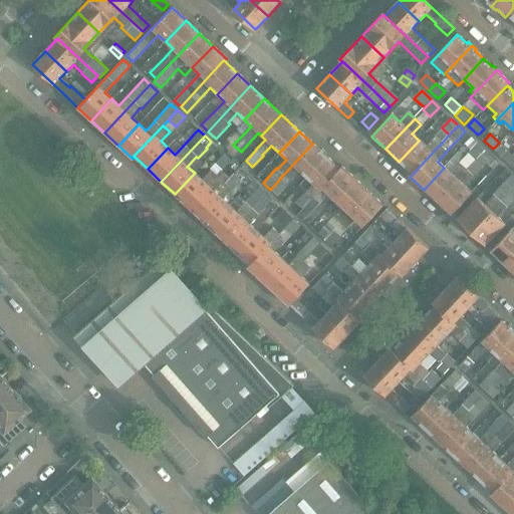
[(412,175),(439,146),(441,144),(436,138),(427,148),(419,141),(399,162),(412,175)]
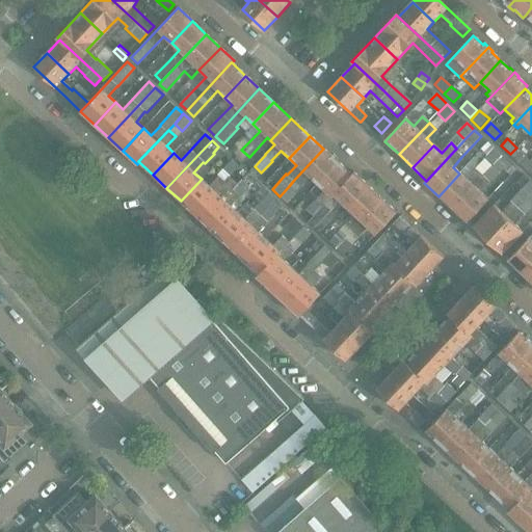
[(530,160),(516,148),(510,154),(524,167),(530,160)]
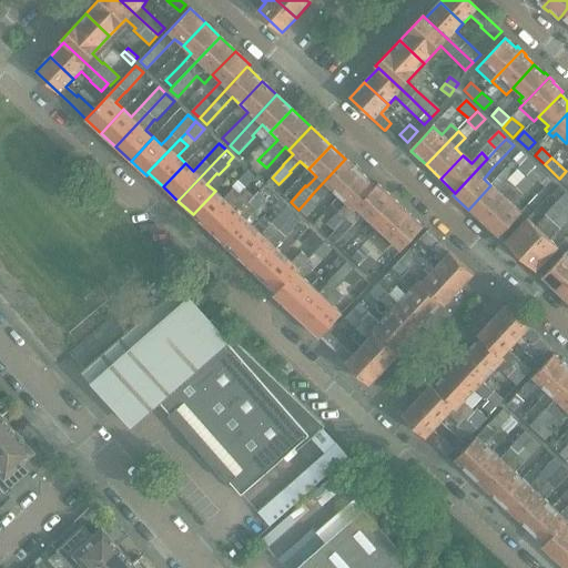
[(338,196),(361,173),(345,159),(313,193),(321,200),(331,189),(338,196)]
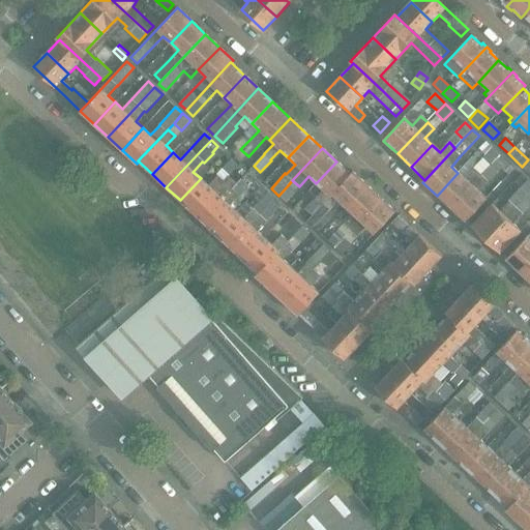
[(450,208),(481,177),(501,155),(494,149),(465,180),(458,173),(437,196),(450,208)]
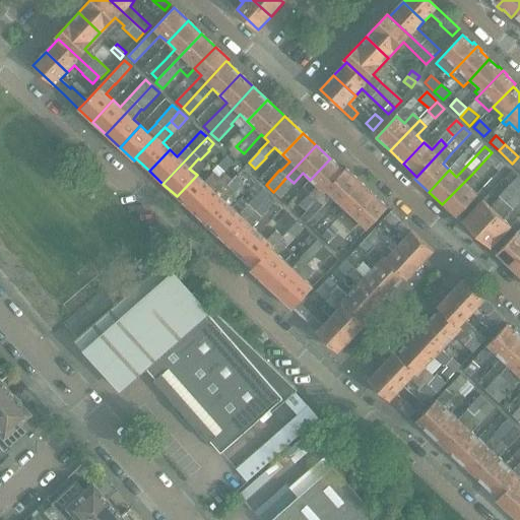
[(456,217),(476,196),(469,189),(498,158),(492,152),(472,174),(442,204),(456,217)]
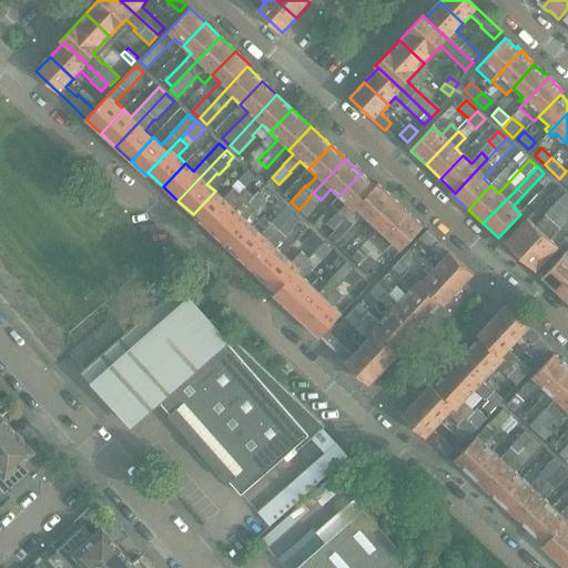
[(212,232),(244,199),(240,194),(255,178),(247,170),(232,188),(233,189),(223,199),(215,191),(193,214),(212,232)]
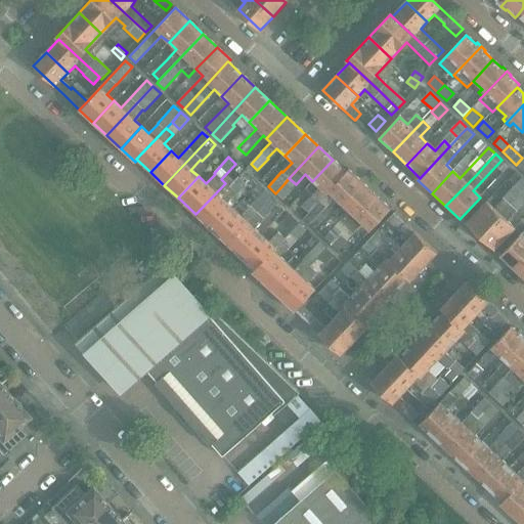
[(308,213),(314,206),(318,202),(346,172),(333,160),(312,181),(319,188),(311,198),(310,197),(301,207),(308,213)]
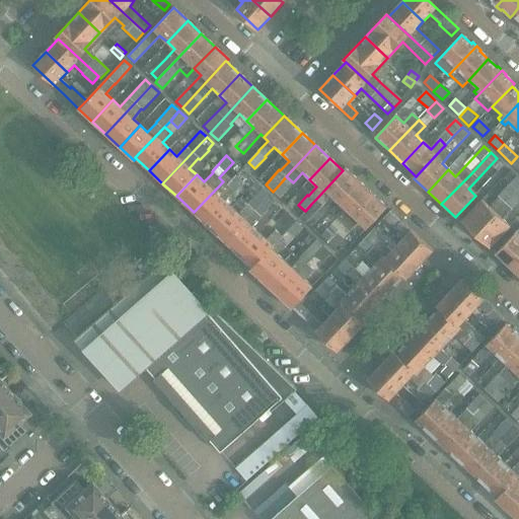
[(338,203),(358,180),(345,168),(343,170),(315,200),(321,206),(330,196),(338,203)]
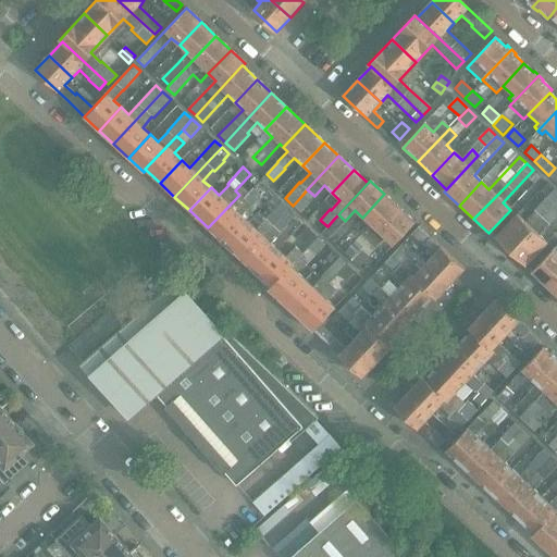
[(248,223),(240,215),(250,206),(251,207),(261,195),(254,188),(244,199),(239,195),(208,227),(227,246),(248,223)]
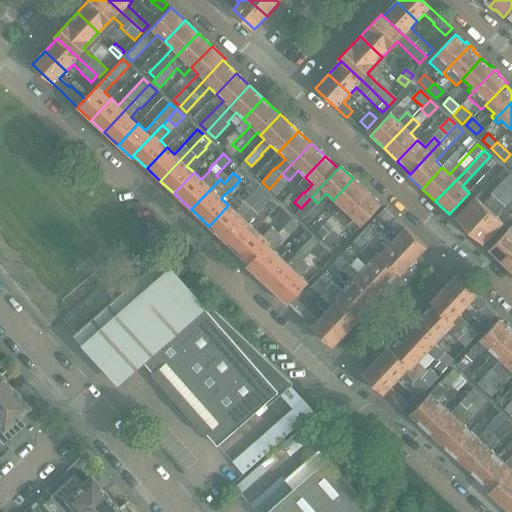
[(469,233),(508,190),(511,186),(511,178),(509,175),(501,184),(483,205),(476,198),(455,220),(469,233)]
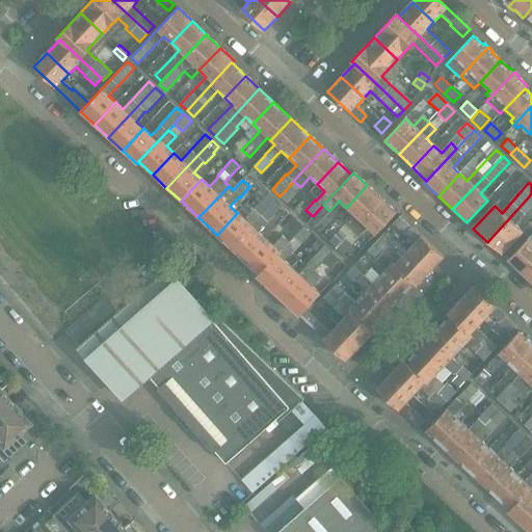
[(351,231),(381,198),(367,185),(346,208),(353,215),(344,224),(351,231)]
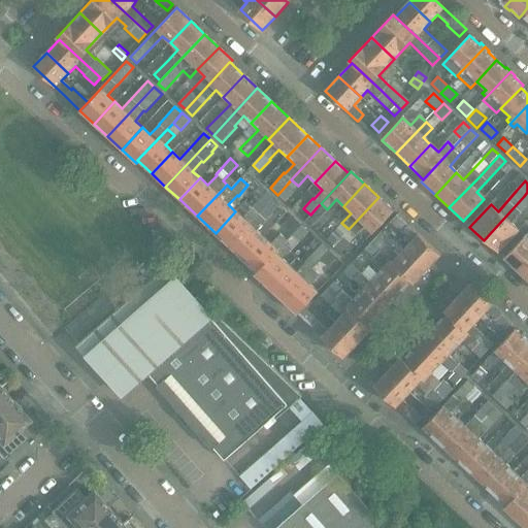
[(285,202),(294,192),(287,185),(277,195),(285,202)]
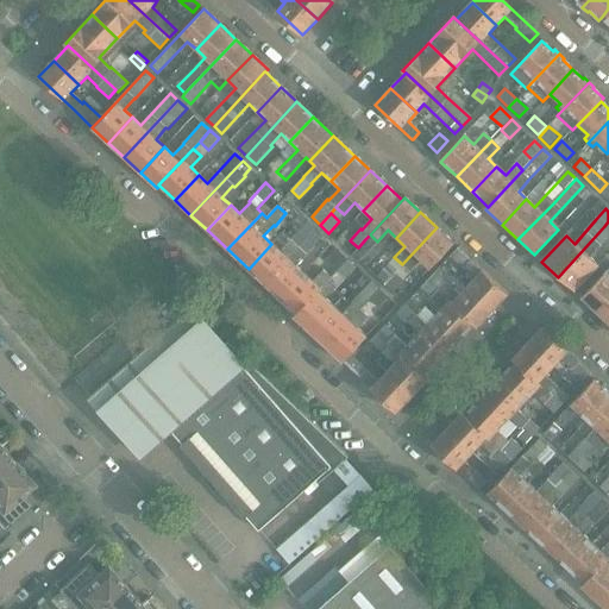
[(264,284),(315,230),(308,221),(281,252),(271,244),(249,269),(264,284)]
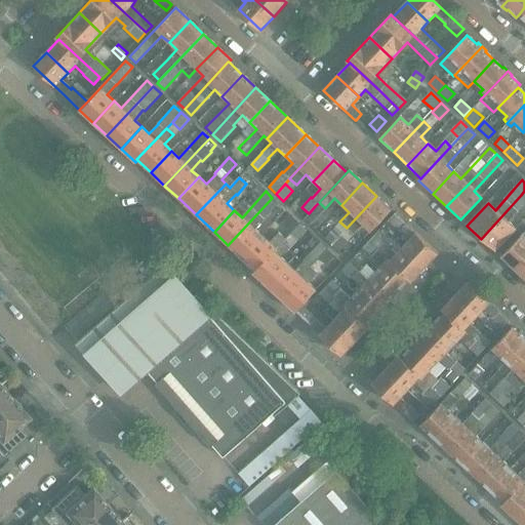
[(516,230),(509,223),(524,205),(524,191),(521,195),(481,239),(495,252),(516,230)]
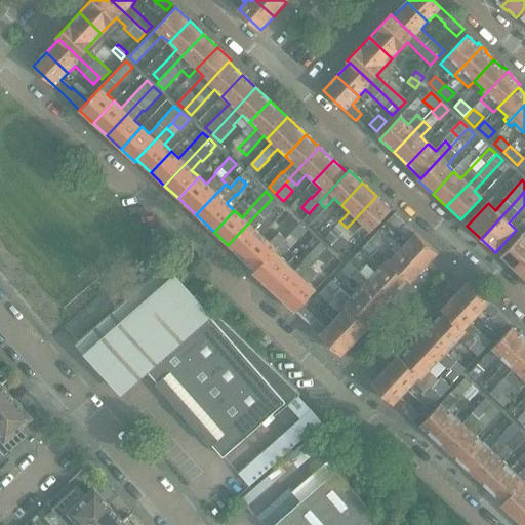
[(369,232),(391,209),(376,196),(347,228),(340,235),(347,241),(362,225),(369,232)]
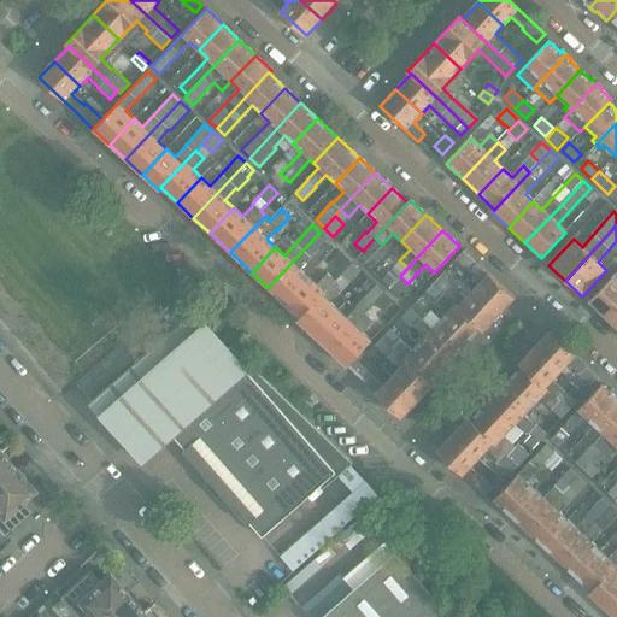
[(299,270),(310,258),(327,240),(319,233),(268,288),(283,303),(307,277),(299,270)]
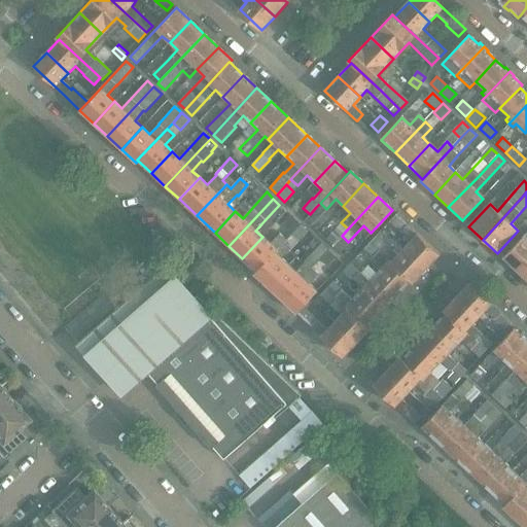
[(312,227),(323,215),(316,207),(310,214),(305,219),(312,227)]
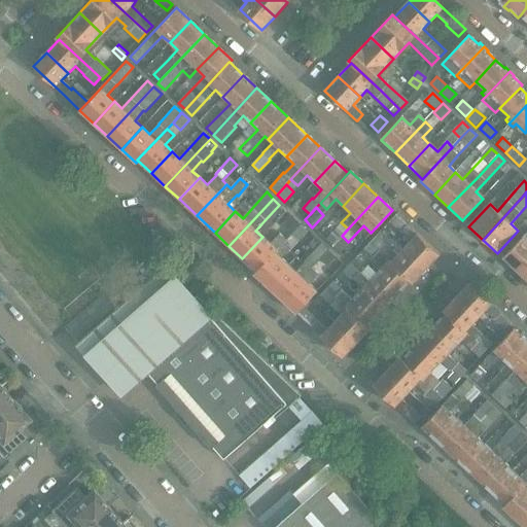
[(438,254),(407,224),(396,214),(389,222),(399,232),(400,231),(411,240),(403,247),(425,268),(438,254)]
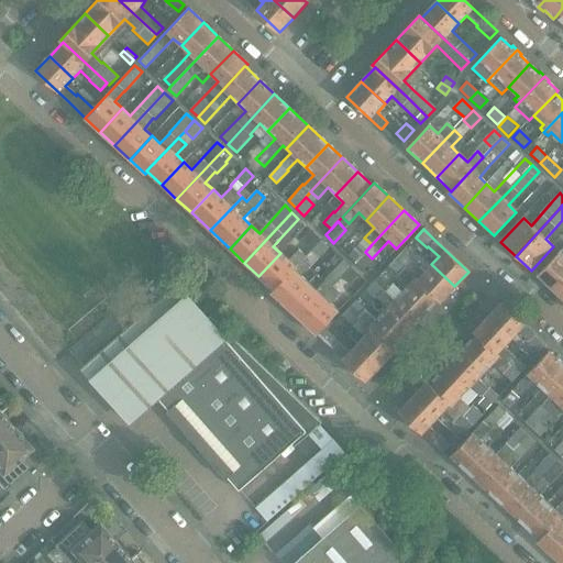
[(274,289),(304,258),(321,239),(313,233),(288,261),(280,253),(258,276),(274,289)]
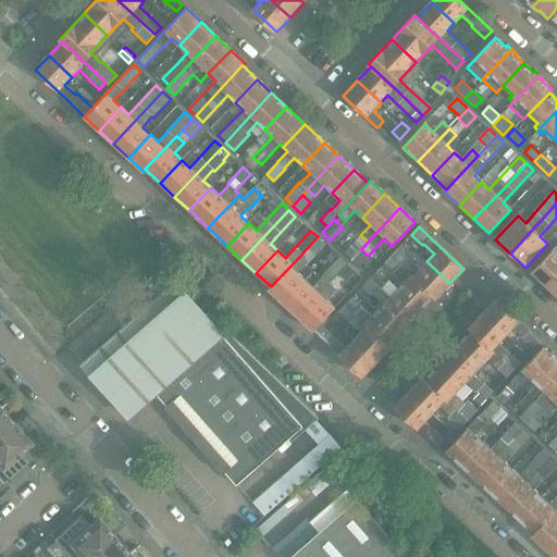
[(297,272),(307,261),(309,263),(326,245),(318,236),(300,256),(271,286),(269,289),(283,302),(305,280),(297,272)]
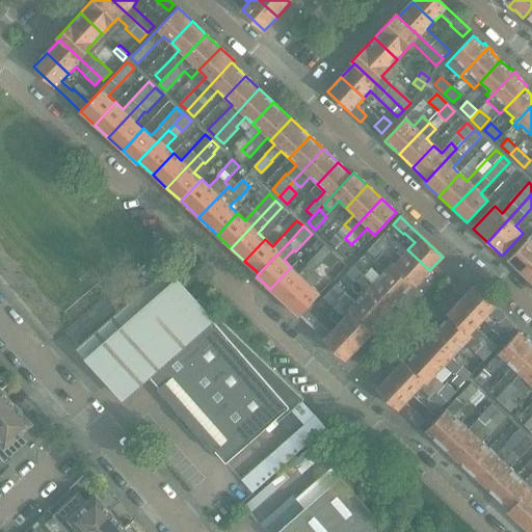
[(336,248),(345,238),(338,231),(328,241),(336,248)]
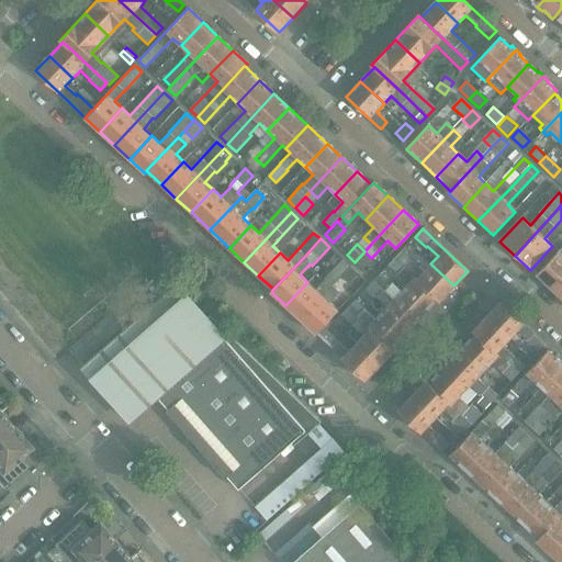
[(430,263),(423,271),(413,261),(414,261),(403,250),(395,258),(406,269),(437,299),(440,301),(453,285),(430,263)]
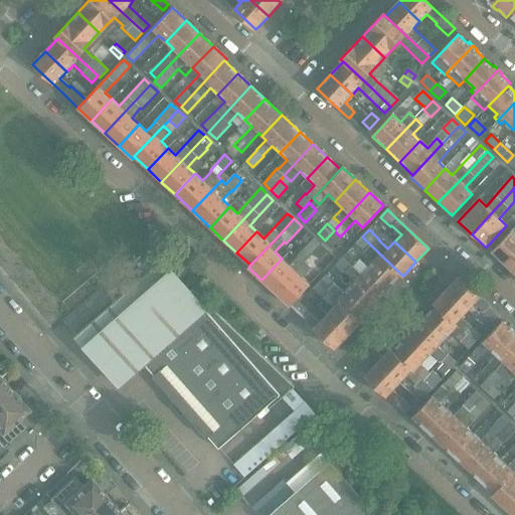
[(331,246),(340,236),(334,230),(325,240),(331,246)]
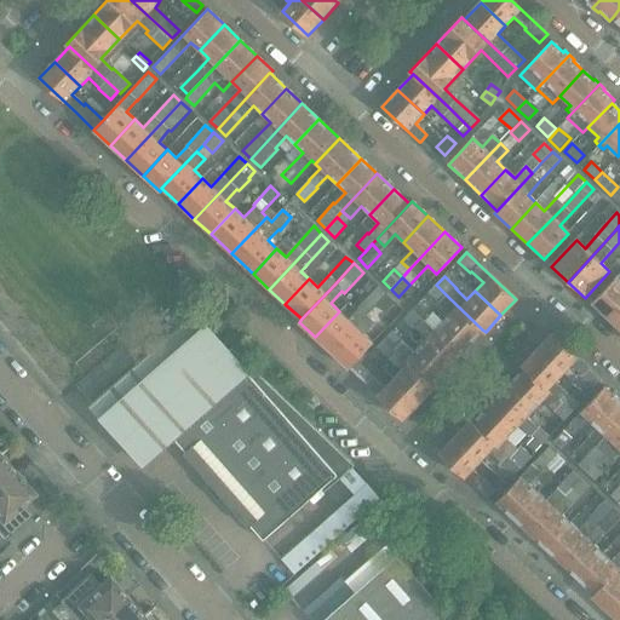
[(592,304),(609,320),(619,308),(619,281),(616,279),(592,304)]
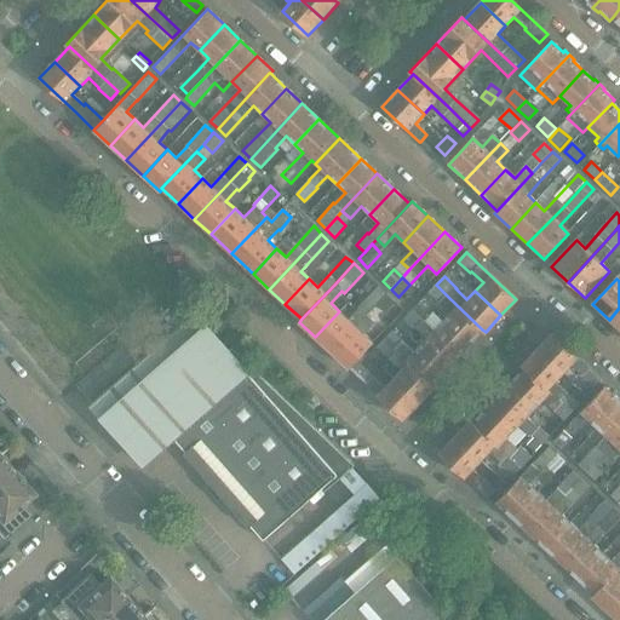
[(482,329),(448,297),(436,285),(428,293),(438,303),(451,314),(442,321),(468,345),(482,329)]
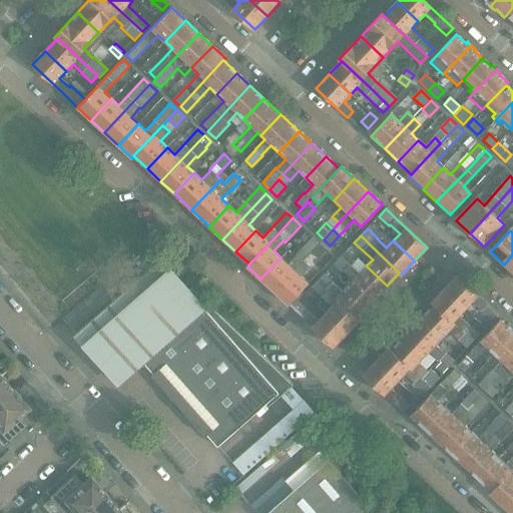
[(275,292),(320,243),(313,236),(288,265),(281,258),(261,279),(275,292)]
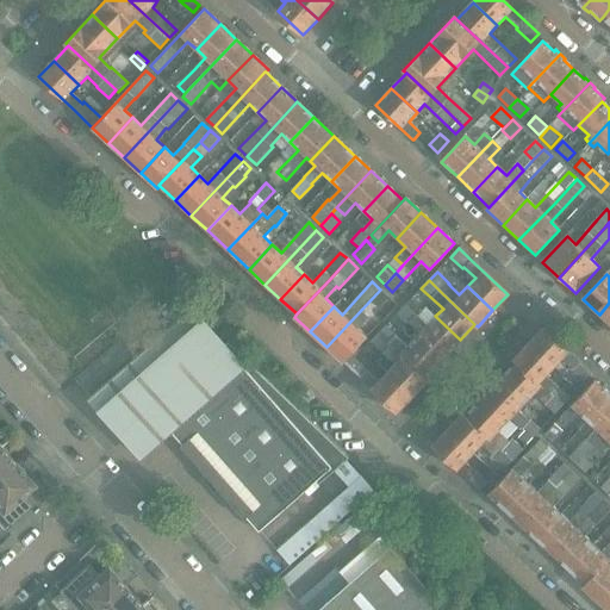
[(358,329),(368,317),(388,297),(380,290),(327,347),(343,362),(350,354),(366,337),(358,329)]
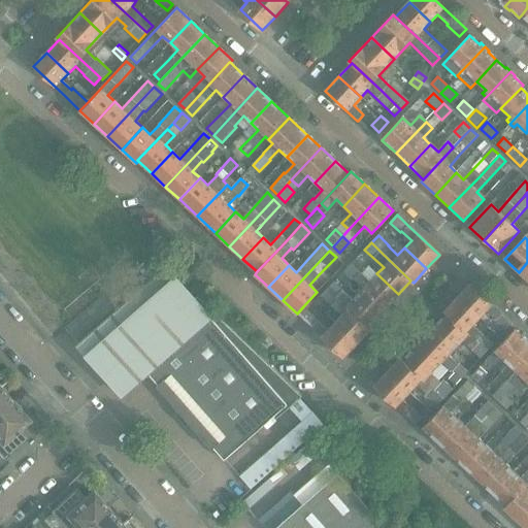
[(527,281),(527,262),(519,272),(527,281)]
